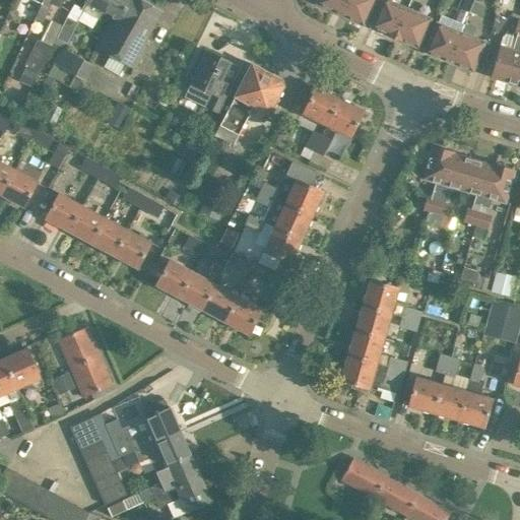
[(42,0),(41,3),(41,4),(35,18),(43,23),(52,3),(61,7),(64,0),(42,0)]
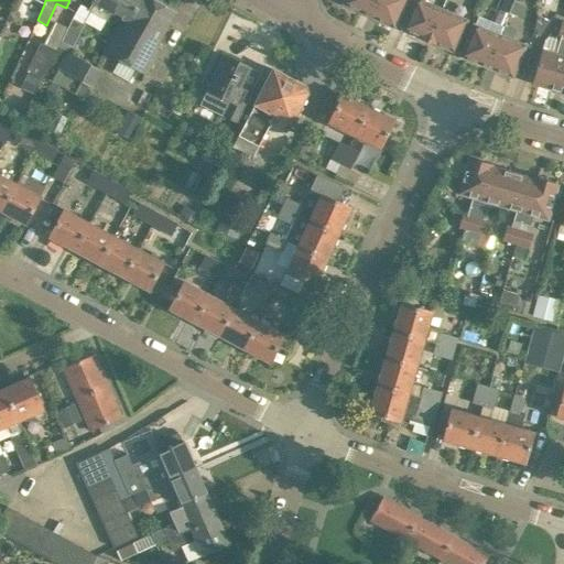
[(111,11),(128,20),(139,0),(95,0),(89,10),(107,20),(111,11)]
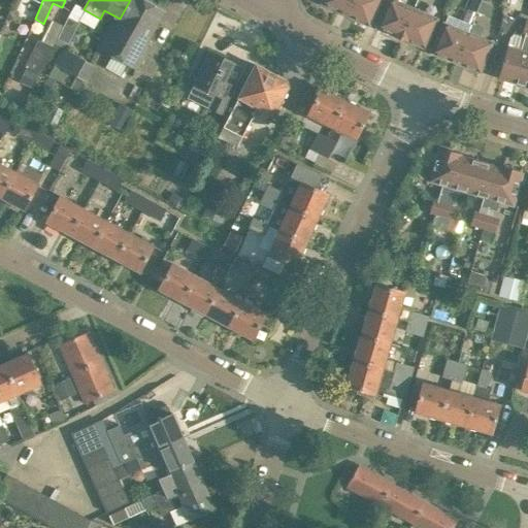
[(97,48),(98,50),(135,70),(150,45),(146,43),(164,12),(142,0),(130,0),(120,19),(116,26),(112,24),(100,44),(97,48)]
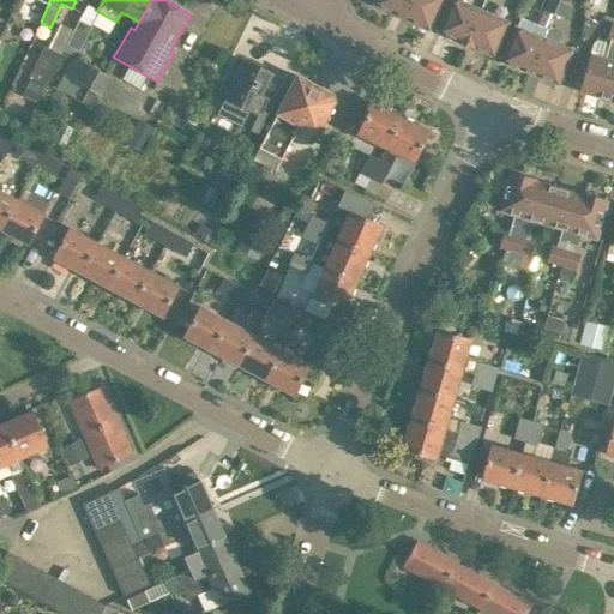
[(375,0),(374,5),(401,17),(409,0),(375,0)]
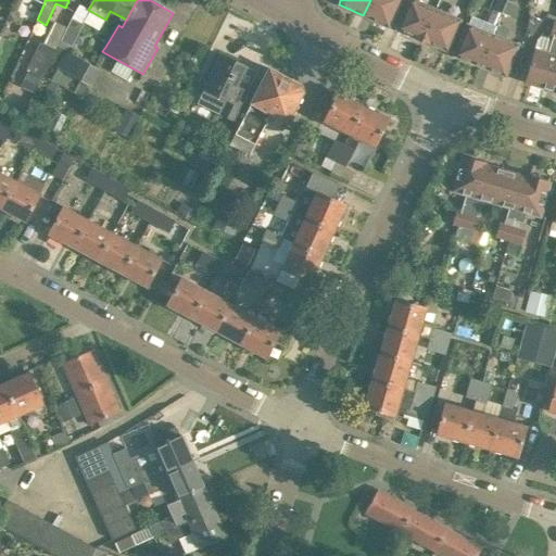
[(370,0),(363,15),(388,27),(400,0),(370,0)]
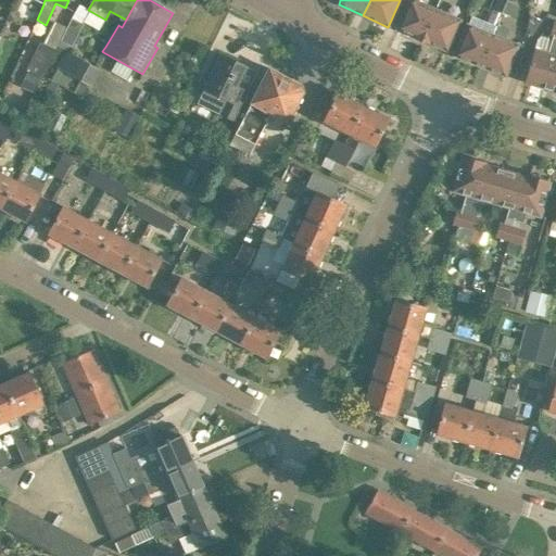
[(413,36),(421,40),(434,11),(411,0),(409,0),(397,28),(413,35),(413,36)]
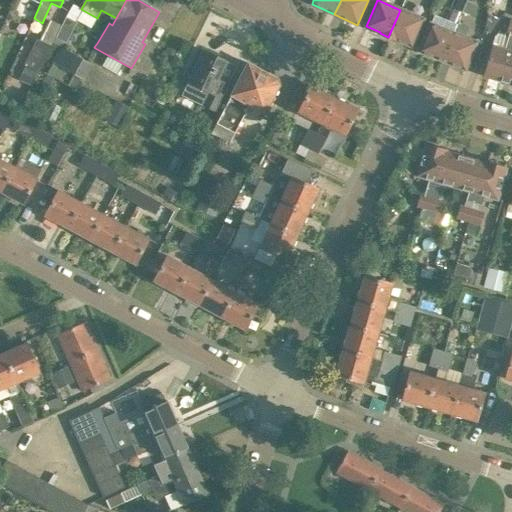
[(456,0),(452,10),(460,13),(466,0),(465,0),(456,0)]
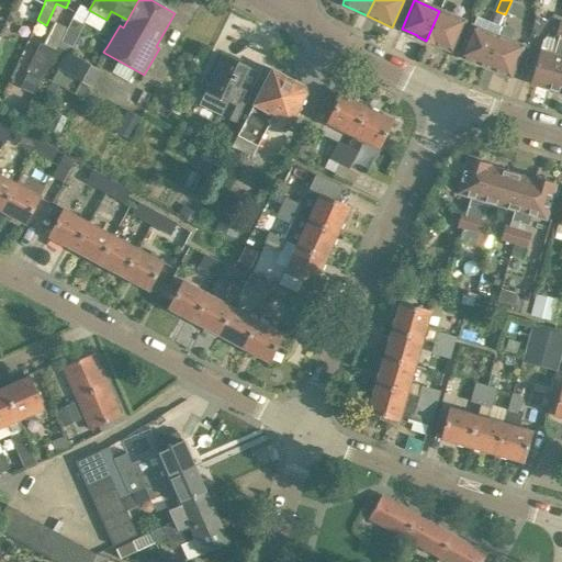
[(512,0),(505,14),(515,19),(521,4),(512,0)]
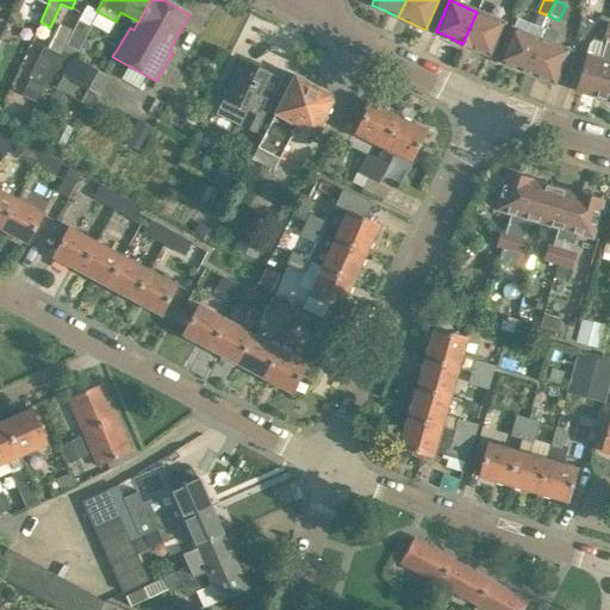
[(477,12),(462,44),(473,49),(473,47),(490,55),(504,23),(477,12)]
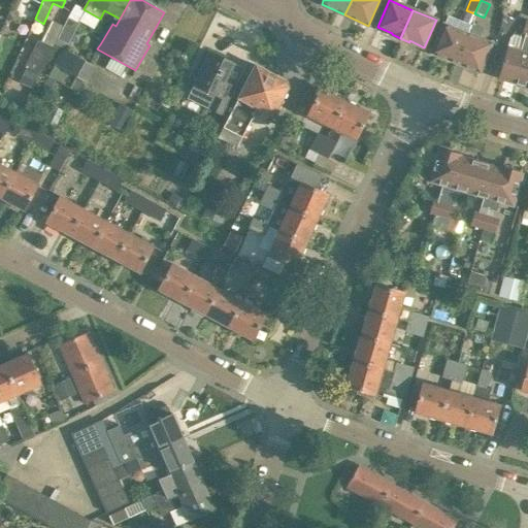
[(56,39),(54,43),(65,51),(66,48),(78,55),(78,57),(91,63),(98,50),(97,48),(100,44),(74,32),(78,24),(67,18),(57,39),(56,39)]
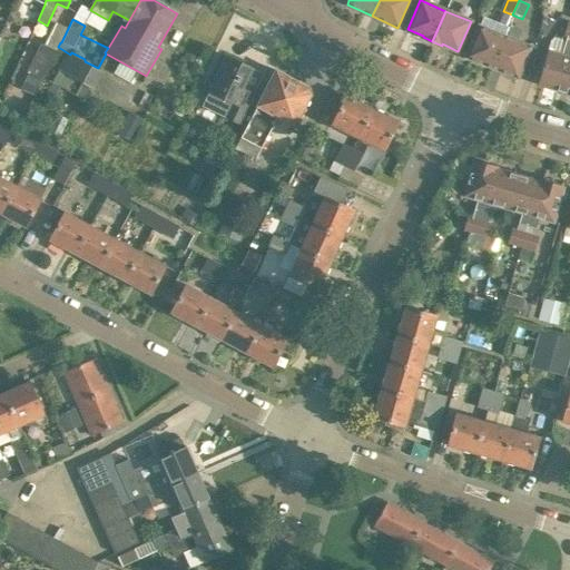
[(0,37),(10,38),(11,21),(0,20),(0,37)]
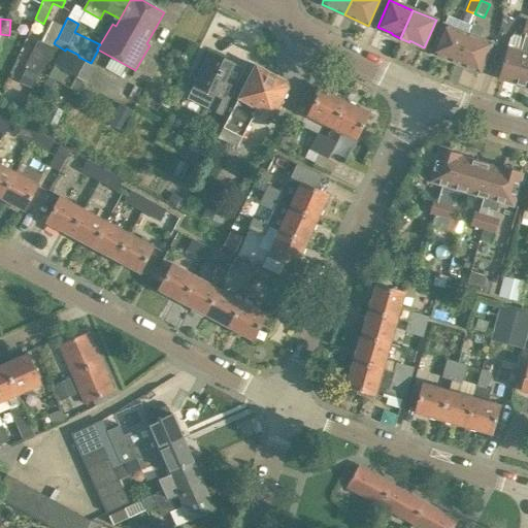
[(497,79),(520,86),(527,57),(527,21),(525,21),(521,35),(524,36),(520,51),(506,46),(497,79)]
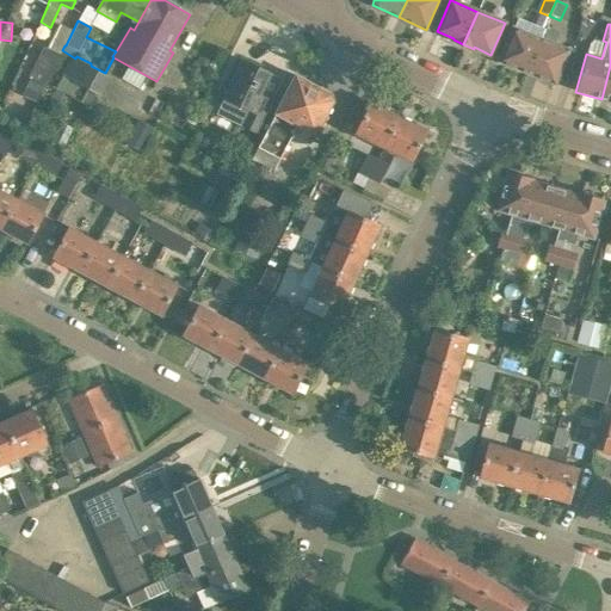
[(500,61),(528,73),(544,30),(532,25),(528,35),(513,29),(500,61)]
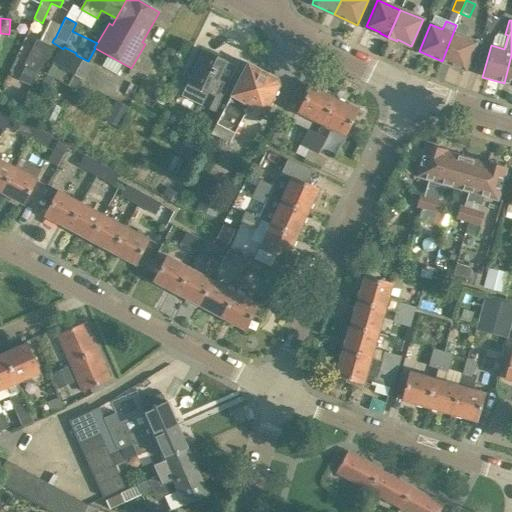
[(456,25),(442,61),(464,70),(475,42),(464,38),(468,28),(456,23),(456,25)]
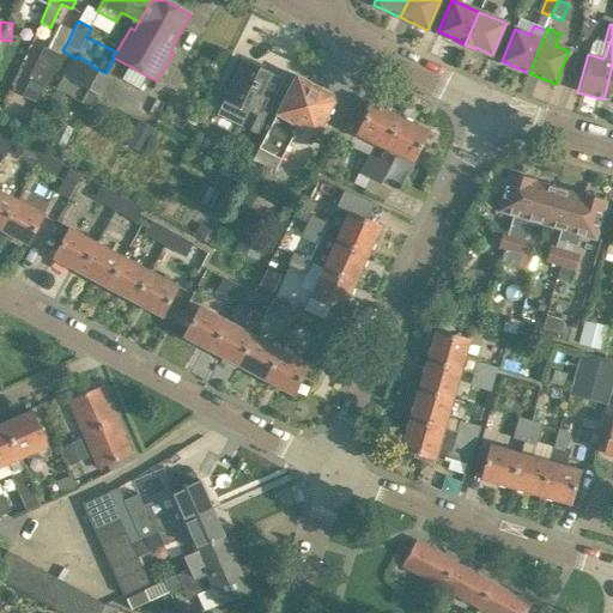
[(36,105),(58,60),(60,55),(43,47),(29,79),(32,80),(24,99),(36,105)]
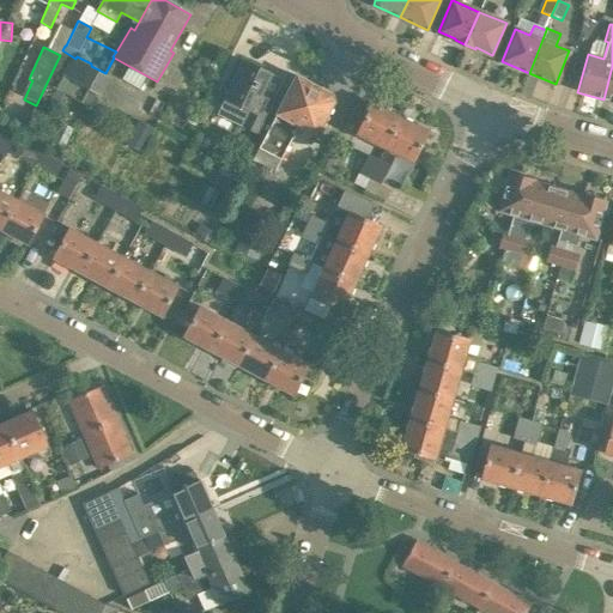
[(60,55),(58,60),(67,65),(49,102),(67,111),(74,99),(80,103),(87,90),(97,96),(108,77),(76,59),(62,50),(60,55)]
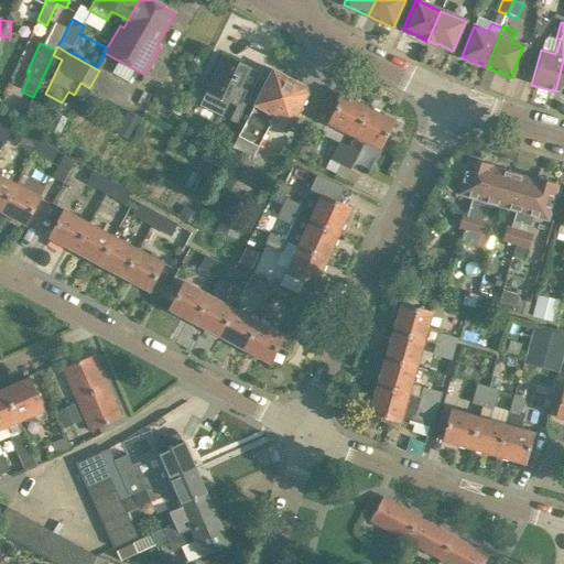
[(213,111),(237,123),(251,95),(239,88),(249,68),(223,55),(206,90),(220,97),(213,111)]
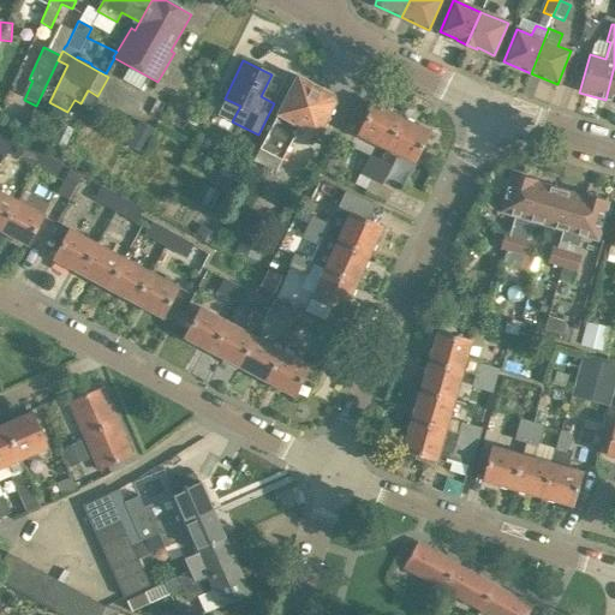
[(261,148),(282,160),(299,127),(317,137),(335,102),(334,95),(298,77),(261,148)]
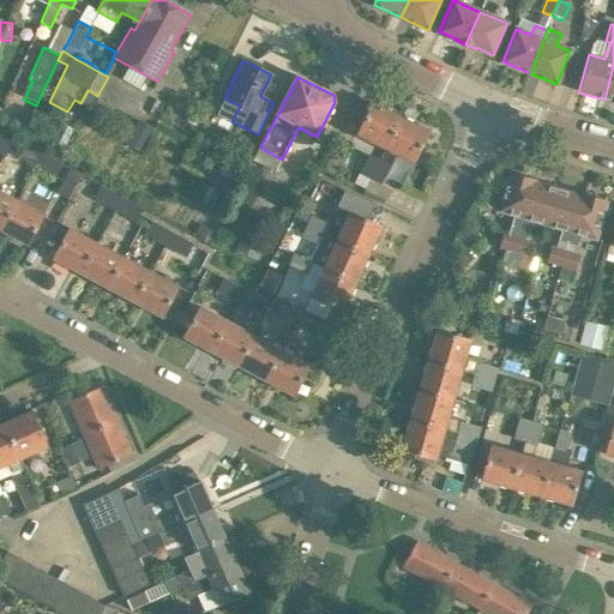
[(359,136),(386,150),(401,118),(374,104),(359,136)]
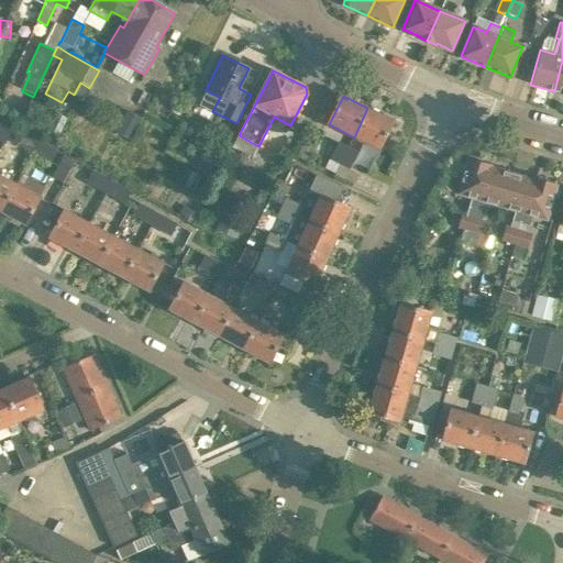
[(367,108),(354,138),(379,151),(394,122),(367,108)]
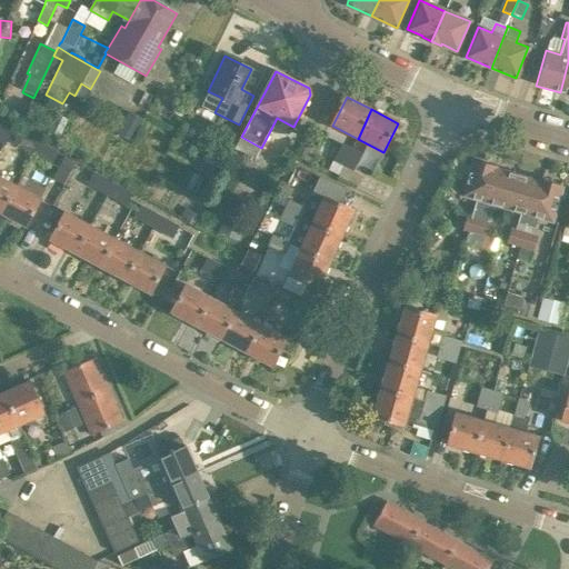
[(128,112),(116,135),(133,145),(146,122),(128,112)]
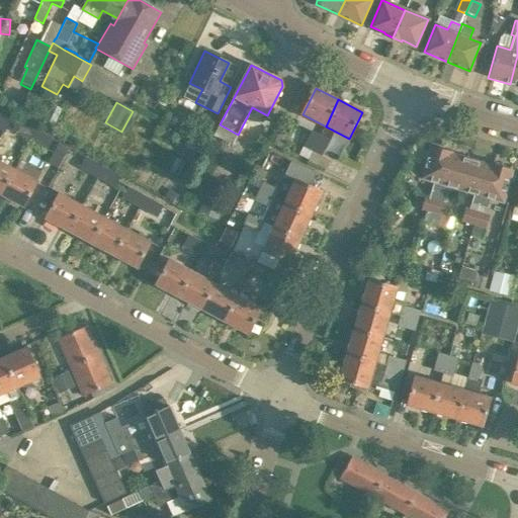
[(0,128),(5,132),(11,120),(0,114),(0,128)]
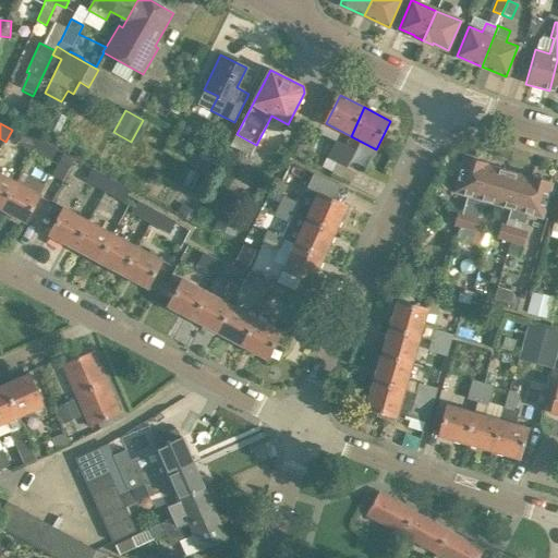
[(11,141),(33,153),(40,140),(19,128),(11,141)]
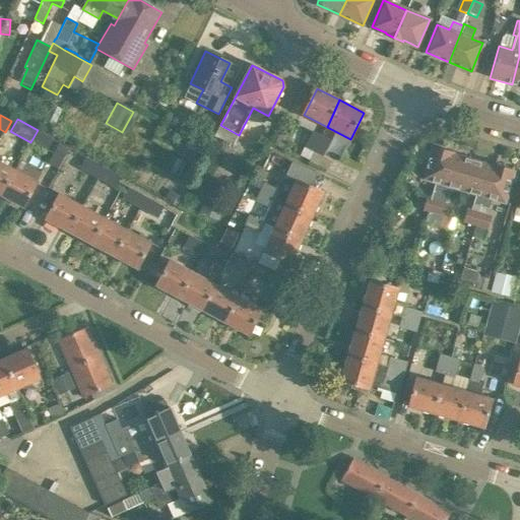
[(38,130),(30,142),(47,151),(53,138),(38,130)]
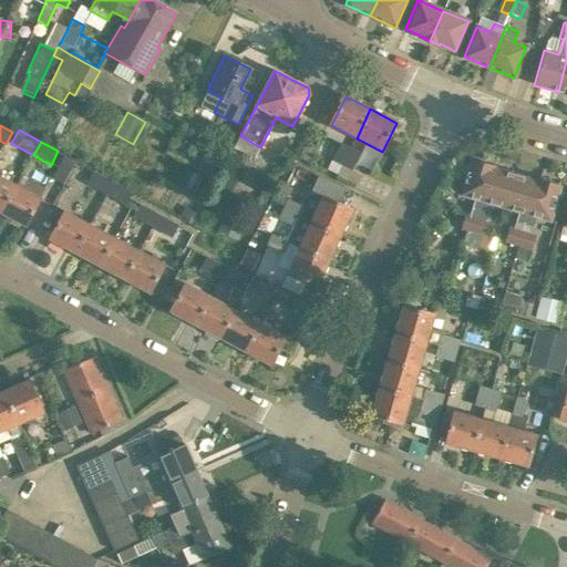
[(332,158),(343,164),(351,148),(340,143),(332,158)]
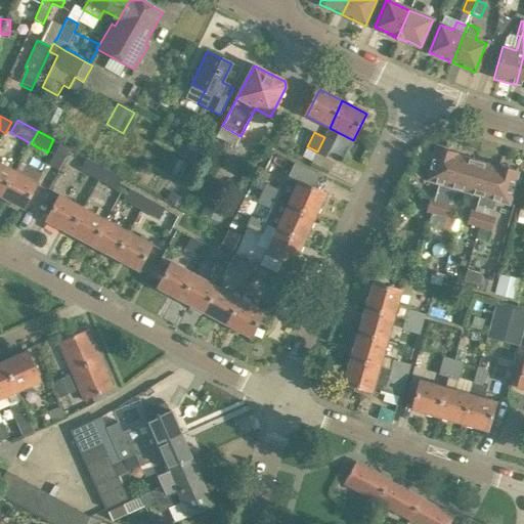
[(324,137),(317,151),(325,157),(333,141),(324,137)]
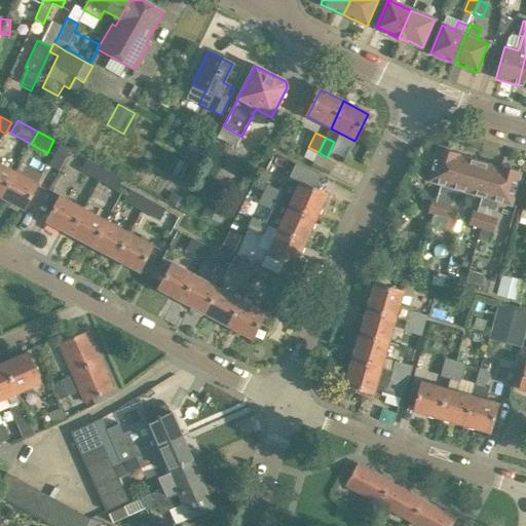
[(176,154),(195,164),(200,154),(181,144),(176,154)]
